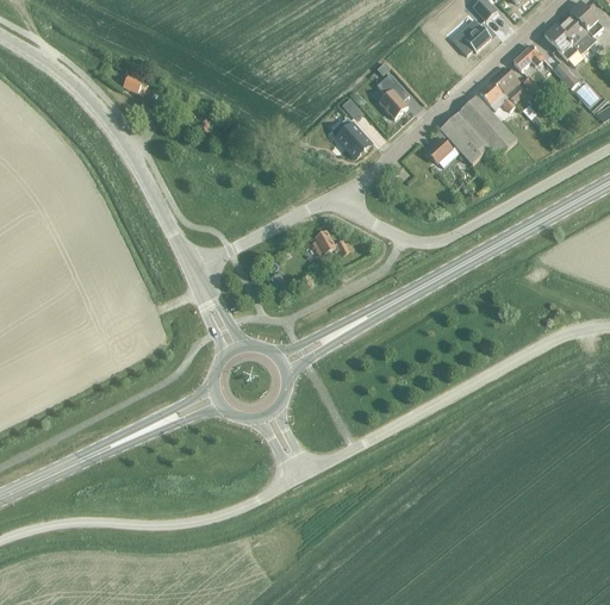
[(472,6),(485,20),(497,10),(489,0),(479,0),(472,6)]
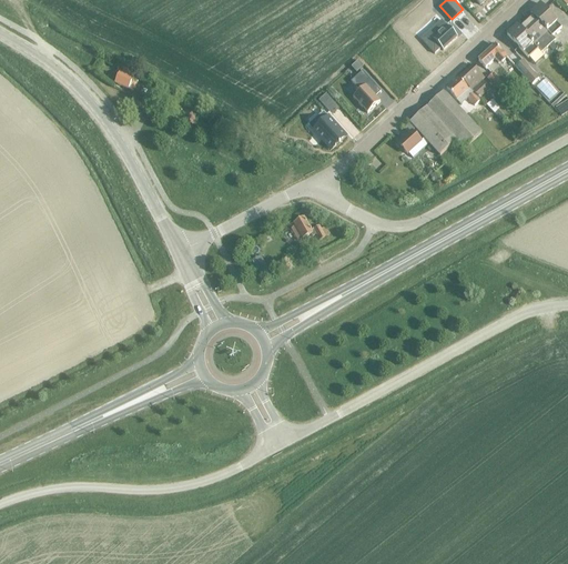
[(534,14),(527,20),(548,43),(551,40),(555,37),(551,33),(561,24),(539,1),(530,10),(534,14)]
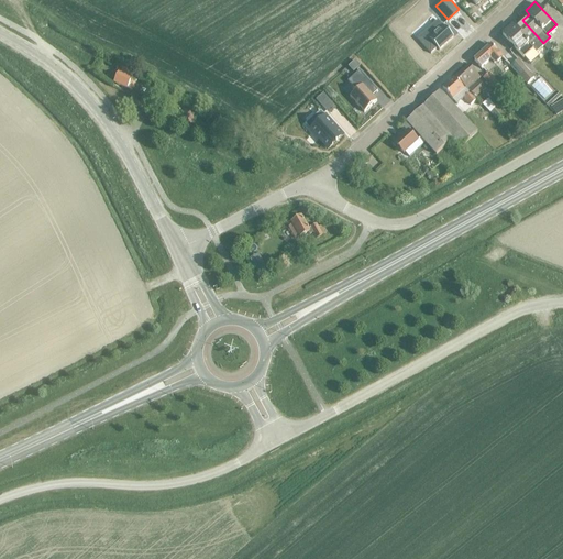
[(438,18),(417,36),(430,51),(437,45),(439,47),(453,34),(438,18)]
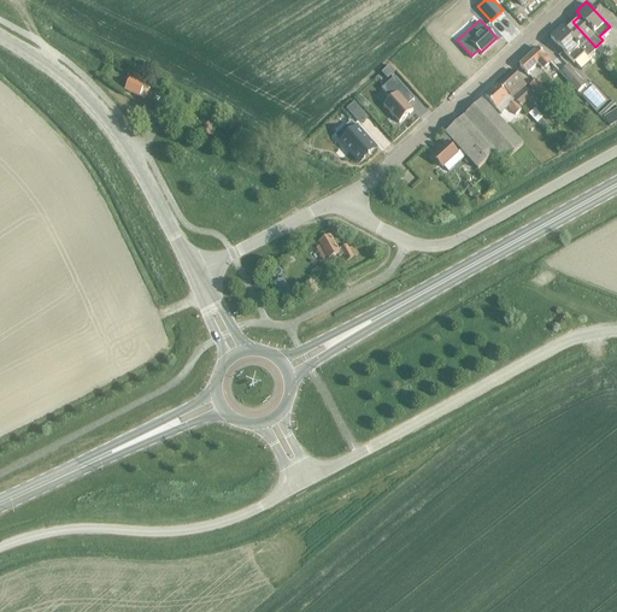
[(595,47),(573,22),(565,29),(560,24),(551,34),(574,59),(583,51),(587,54),(595,47)]
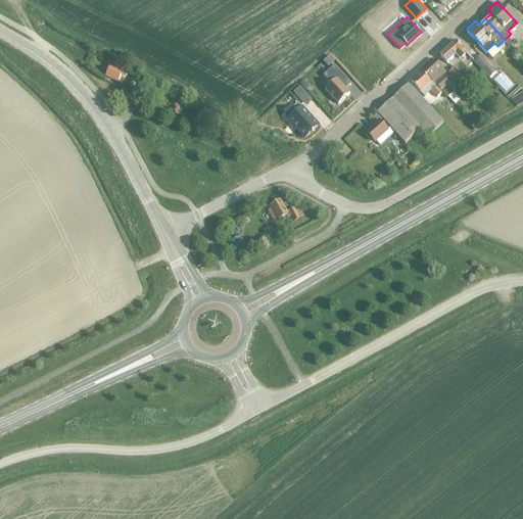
[(508,37),(505,40),(509,45),(513,42),(508,37)]
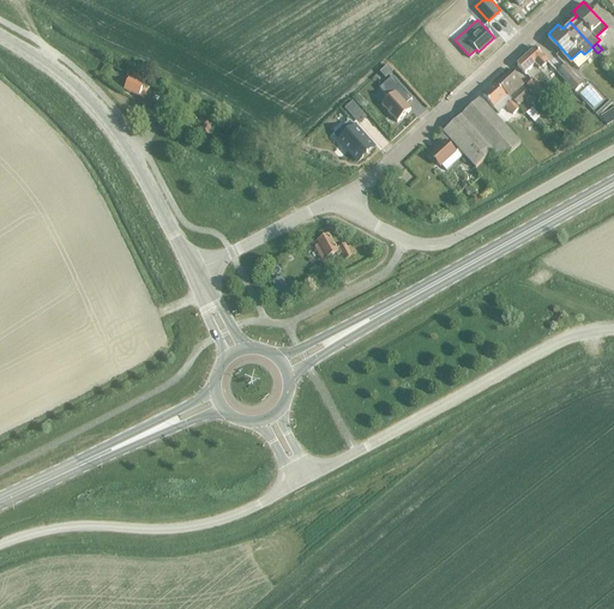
[(539,65),(546,58),(534,46),(521,59),(517,62),(524,71),(535,61),(539,65)]
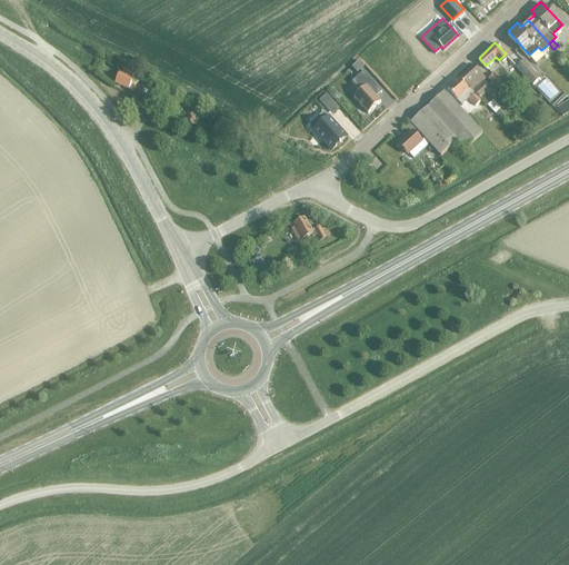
[(358,58),(351,63),(357,69),(363,63),(358,58)]
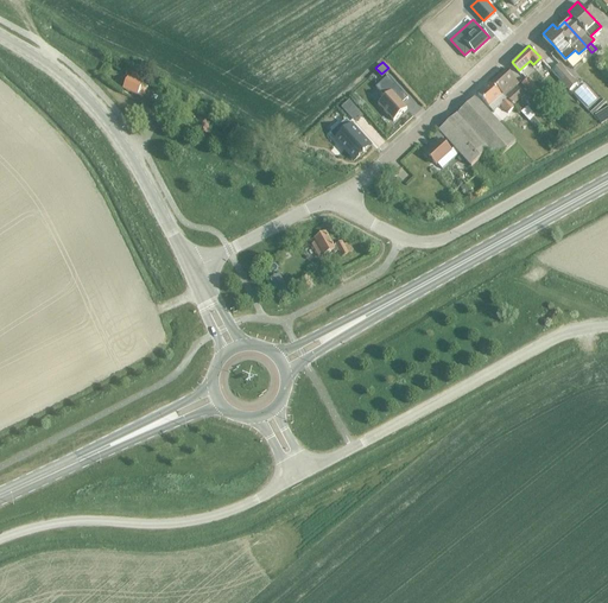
[(576,81),(558,62),(551,69),(569,88),(576,81)]
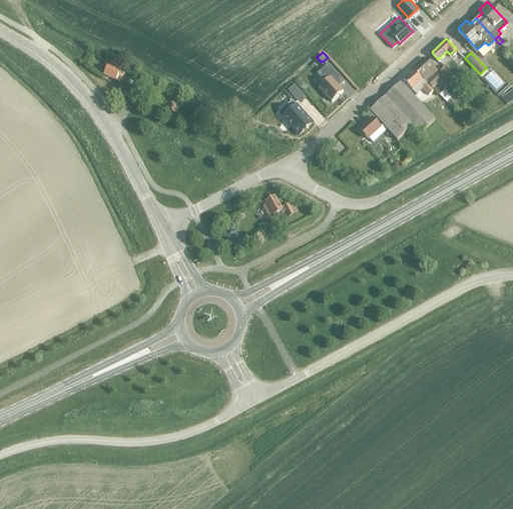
[(424,77),(428,81),(432,86),(442,78),(435,70),(437,68),(427,56),(415,67),(424,77)]
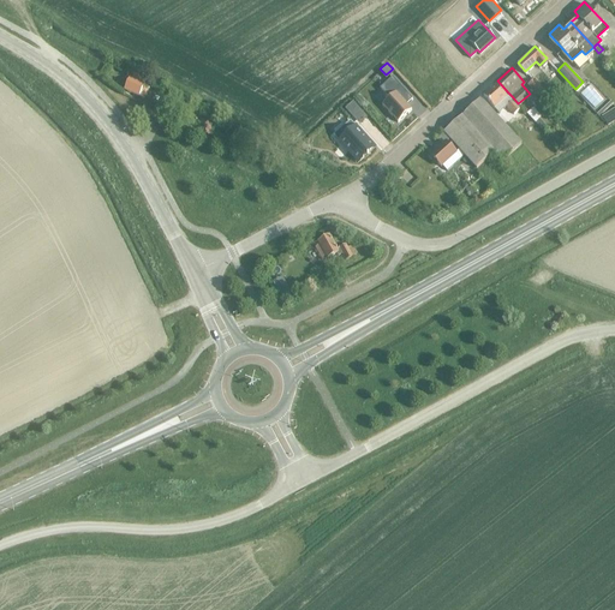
[(144,95),(149,84),(142,82),(144,76),(133,71),(131,77),(129,76),(124,85),(144,95)]
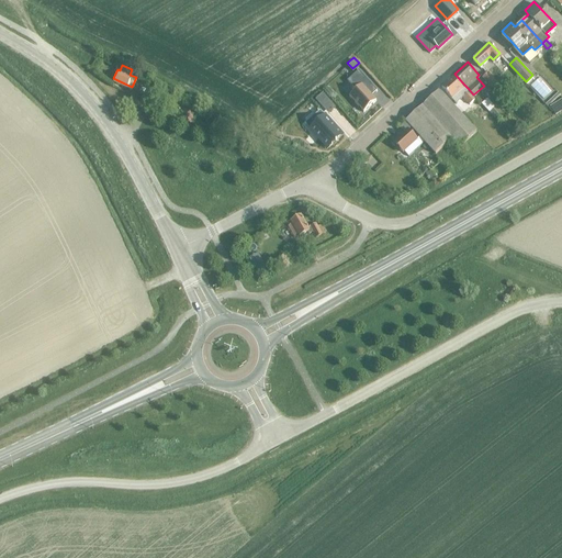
[(358,68),(347,78),(356,88),(349,93),(363,109),(375,98),(371,92),(377,88),(358,68)]
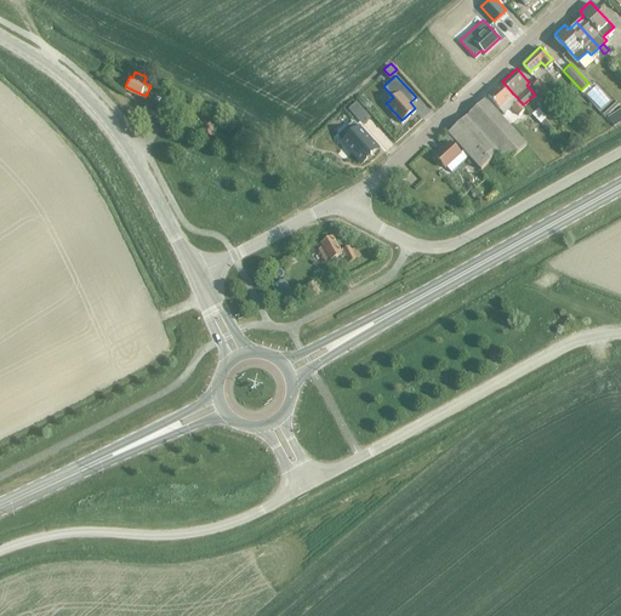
[(543,95),(550,90),(539,78),(533,83),(543,95)]
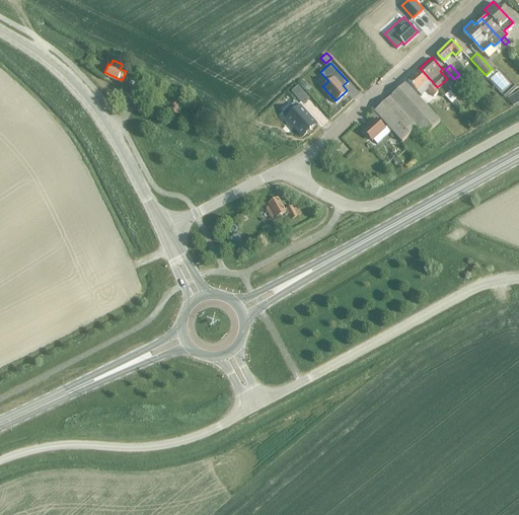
[(418,69),(406,79),(417,89),(420,93),(427,87),(434,94),(439,90),(432,82),(433,82),(429,78),(427,79),(418,69)]
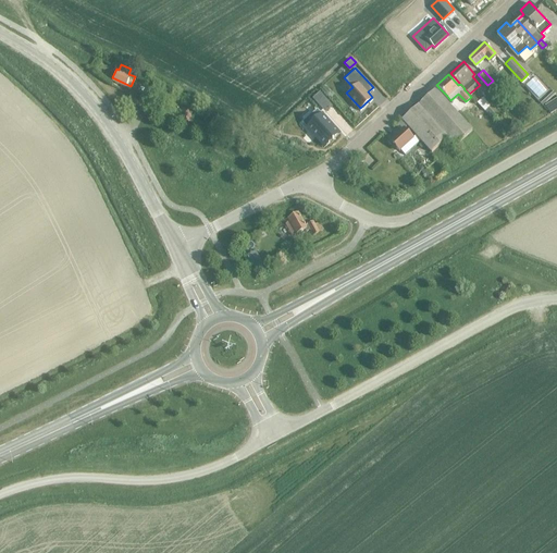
[(401,117),(401,118),(415,133),(418,136),(419,138),(423,143),(430,150),(447,135),(455,144),(471,128),(434,87),(401,117)]
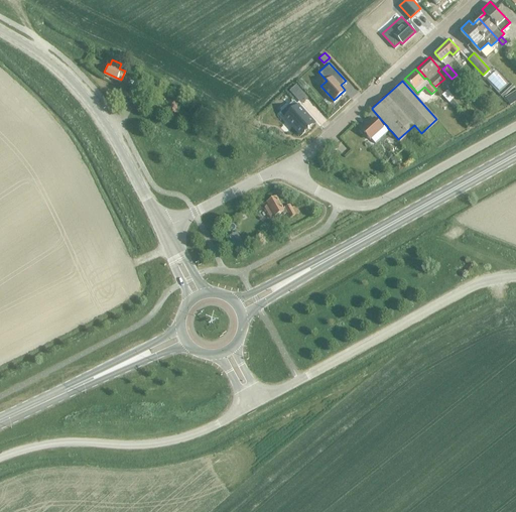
[(295,83),(289,88),(293,92),(297,92),(301,89),(295,83)]
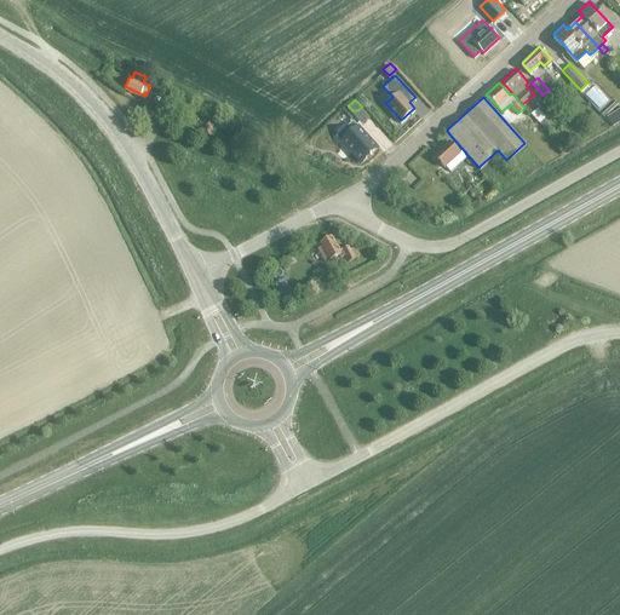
[(560,103),(556,108),(562,115),(567,111),(560,103)]
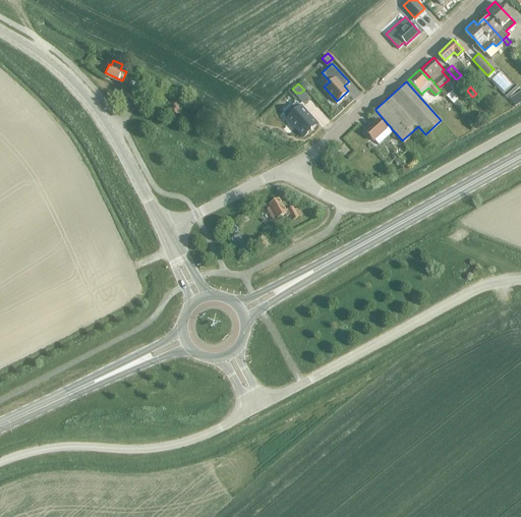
[(450,90),(445,94),(453,102),(458,97),(450,90)]
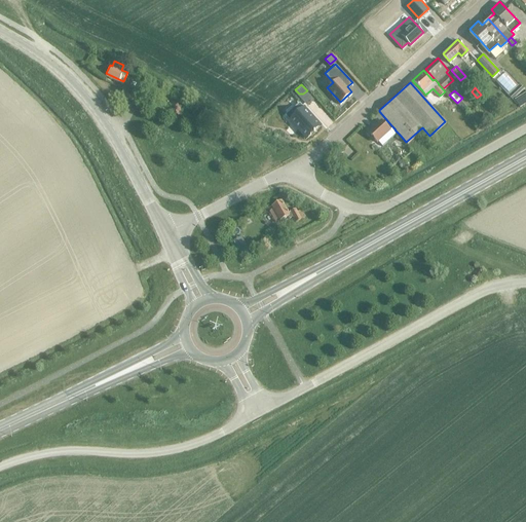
[(525,90),(514,99),(519,105),(525,100),(525,90)]
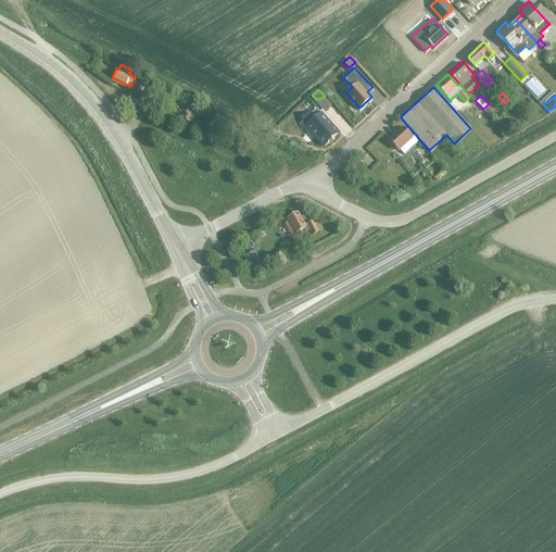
[(487,105),(483,109),(491,116),(494,113),(487,105)]
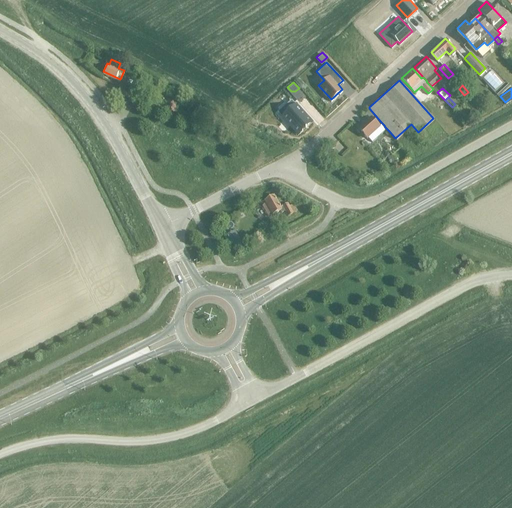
[(286,102),(278,110),(282,115),(298,132),(302,128),(303,128),(305,126),(311,120),(301,109),(296,103),(291,98),(286,102)]
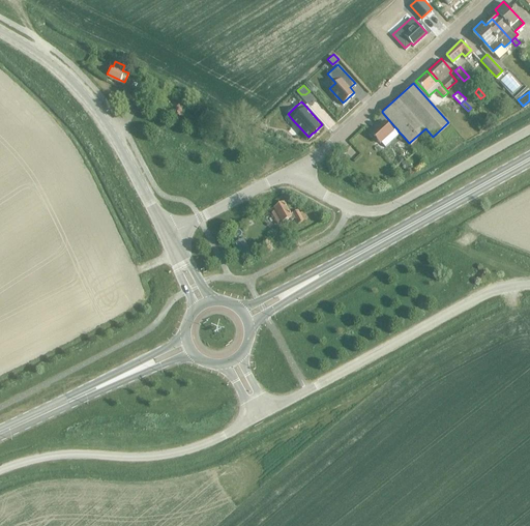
[(381,122),(371,133),(379,141),(381,140),(385,144),(399,132),(398,129),(394,126),(382,112),(377,117),(381,122)]
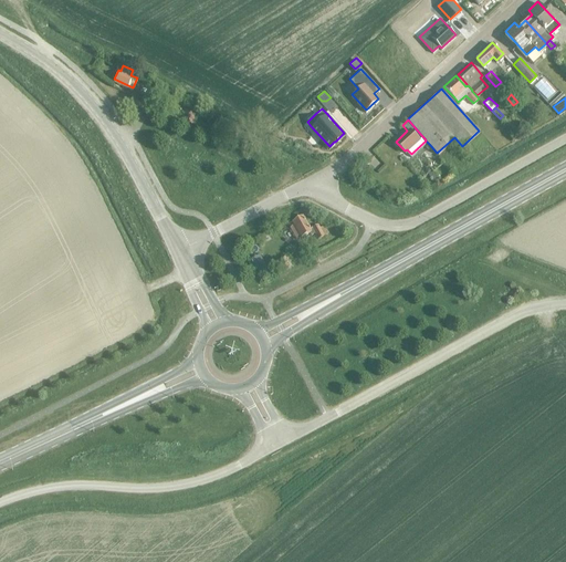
[(363,162),(360,168),(368,170),(369,163),(363,162)]
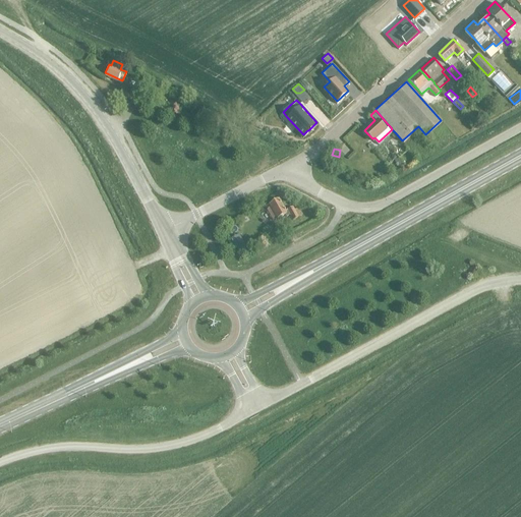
[(270,205),(267,206),(273,216),(276,214),(277,217),(285,212),(286,214),(288,213),(290,212),(293,217),(301,212),(297,206),(294,207),(293,205),(288,208),(286,209),(279,196),(269,203),(270,205)]
